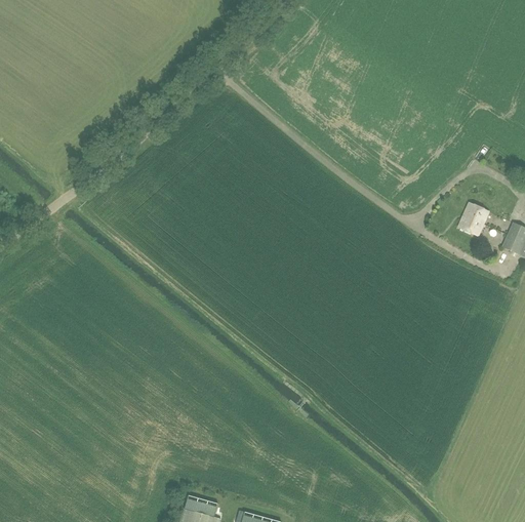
[(470,201),(465,213),(484,222),(489,209),(470,201)]
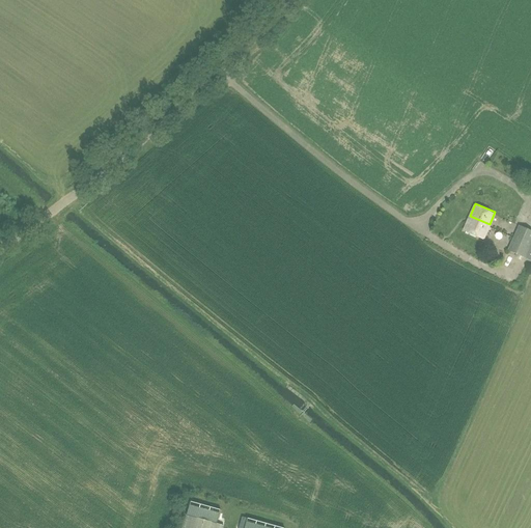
[(484,237),(490,224),(470,216),(465,228),(484,237)]
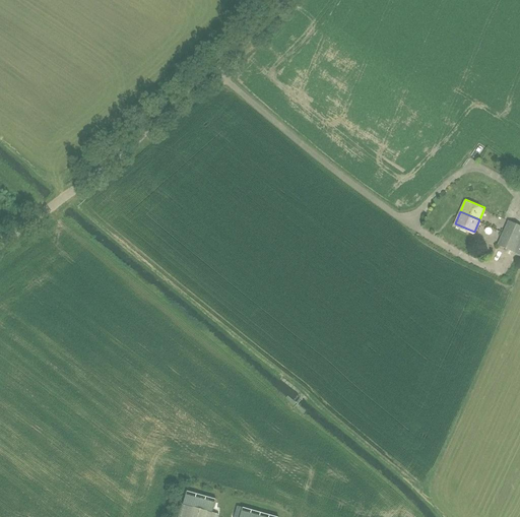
[(519,222),(509,218),(504,231),(519,237),(519,222)]
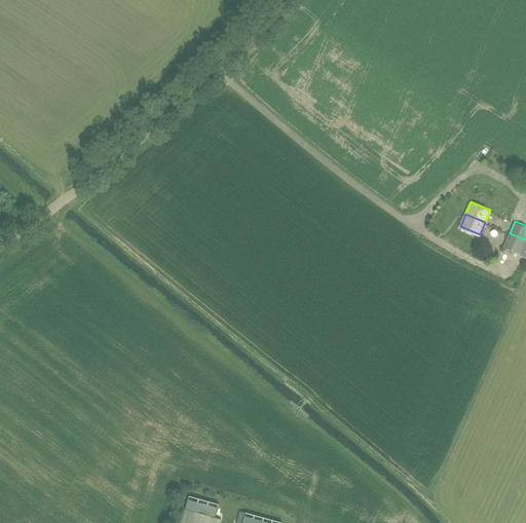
[(521,253),(525,239),(510,233),(503,246),(521,253)]
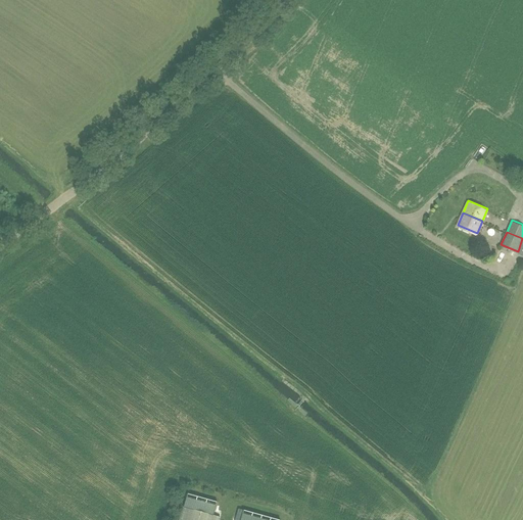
[(193,502),(191,508),(182,506),(177,519),(218,519),(220,516),(210,513),(212,507),(193,502)]
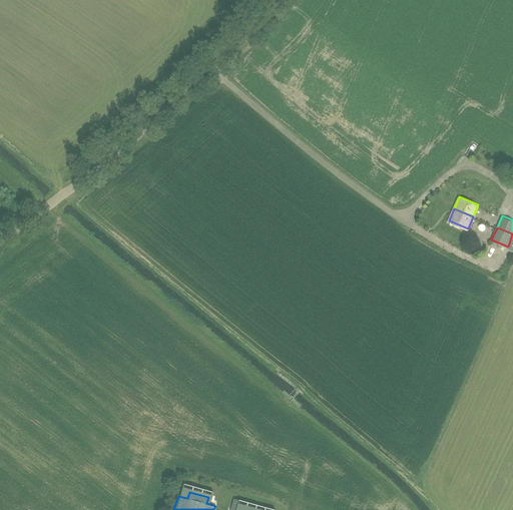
[(275,509),(229,497),(226,509),(230,509),(275,509)]
